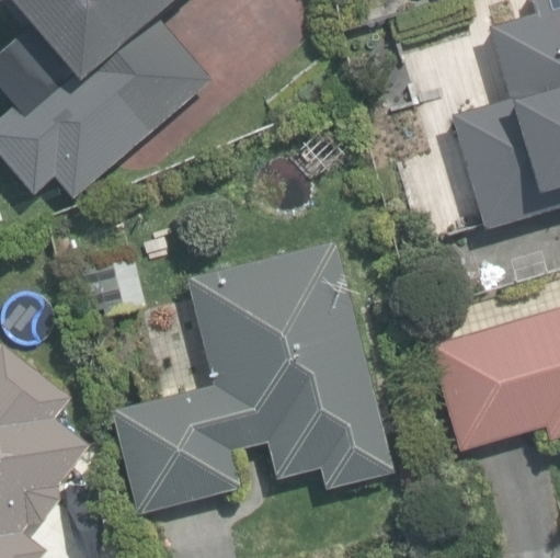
[(55,178),(72,197),(215,79),(156,13),(171,0),(0,0),(0,1),(23,31),(0,49),(0,86),(15,105),(0,117),(0,154),(34,195),(55,178)]
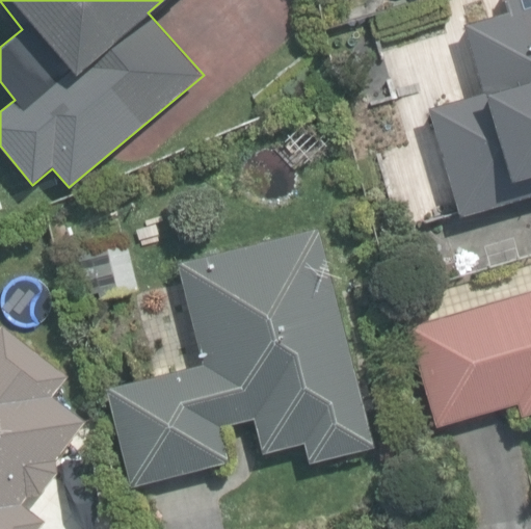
[(530,0),(502,0),(507,15),(461,27),(480,97),(426,111),(456,220),(530,199),(530,0)]
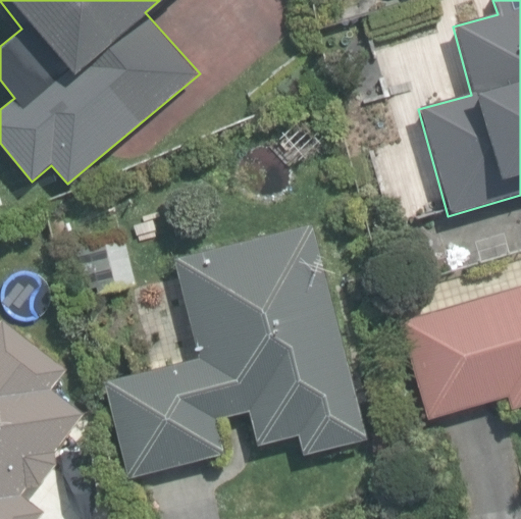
[(306,221),(158,249),(181,353),(87,377),(111,475),(213,457),(204,420),(232,410),(246,440),(287,433),(292,455),(359,435),(306,221)]
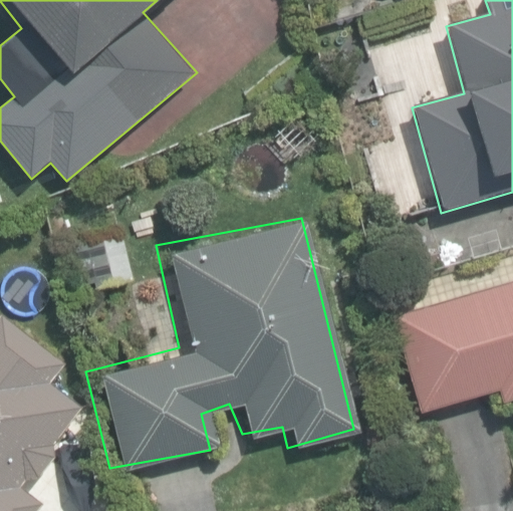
[(138,280),(123,232),(58,252),(73,299),(138,280)]
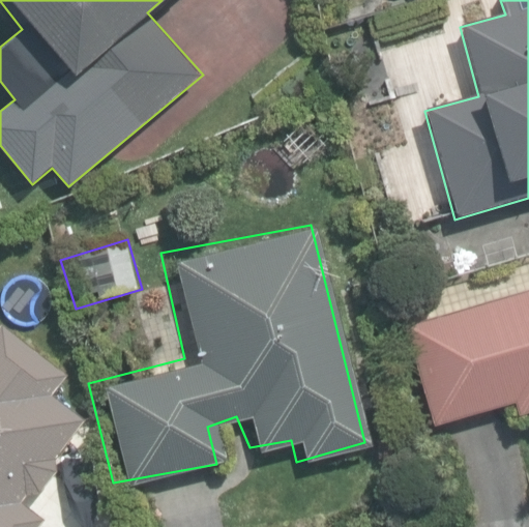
[(528,291),(405,328),(434,427),(513,403),(518,415),(528,411),(528,291)]
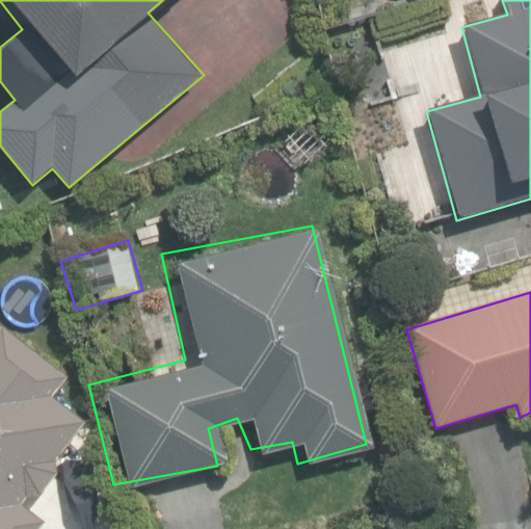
[(37,528),(43,523),(20,505),(27,497),(40,495),(56,474),(54,461),(84,423),(50,397),(65,376),(1,326),(0,326),(0,528),(37,528)]
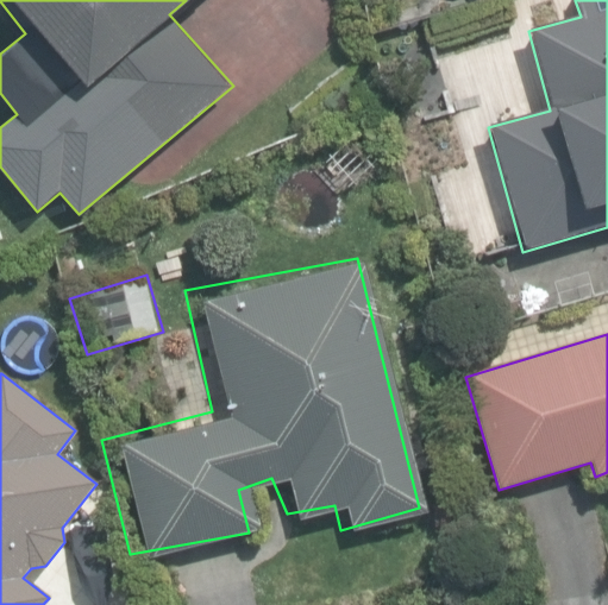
All buildings are outlined.
